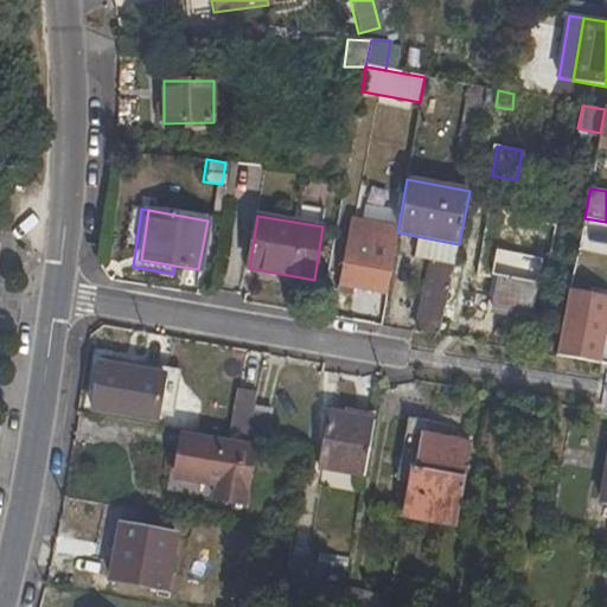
[(606,222),(585,218),(582,230),(605,234),(606,222)]
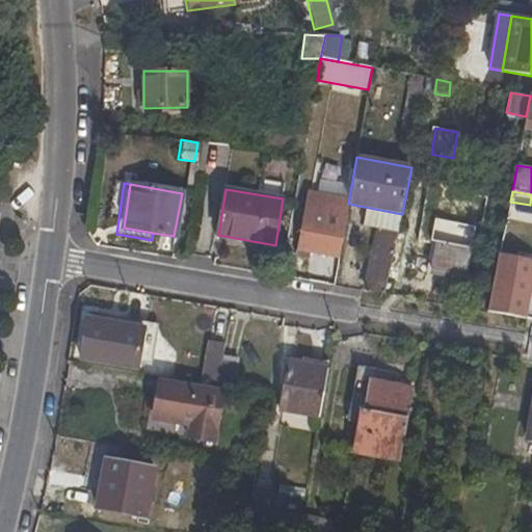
[(341,202),(308,194),(297,249),(329,256),(341,202)]
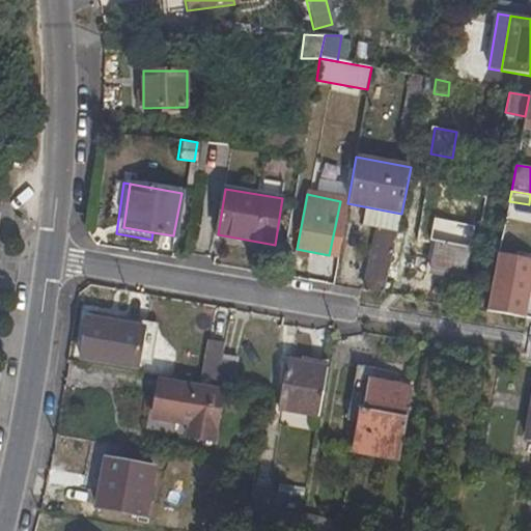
[(439,236),(439,240),(430,238),(427,256),(435,257),(431,275),(466,280),(471,248),(465,247),(467,236),(458,232),(459,227),(444,225),(443,238),(439,236)]
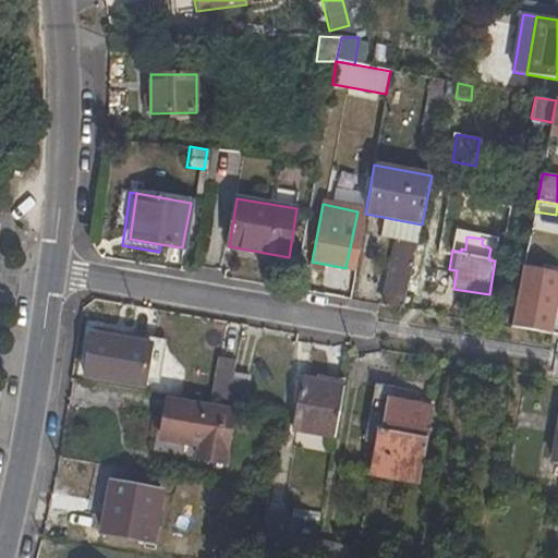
[(384,306),(403,311),(417,244),(398,240),(384,306)]
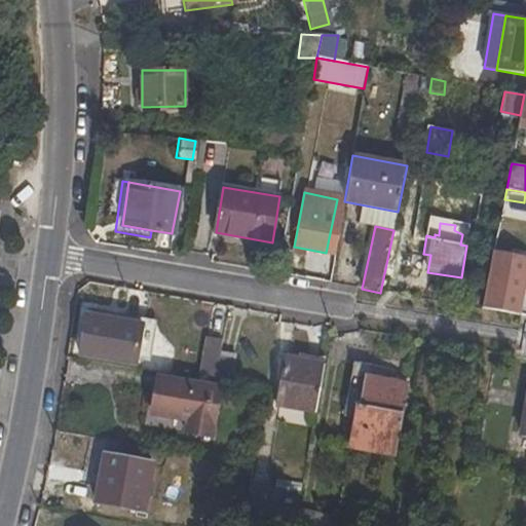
[(525,260),(495,255),(485,310),(521,316),(525,290),(525,260)]
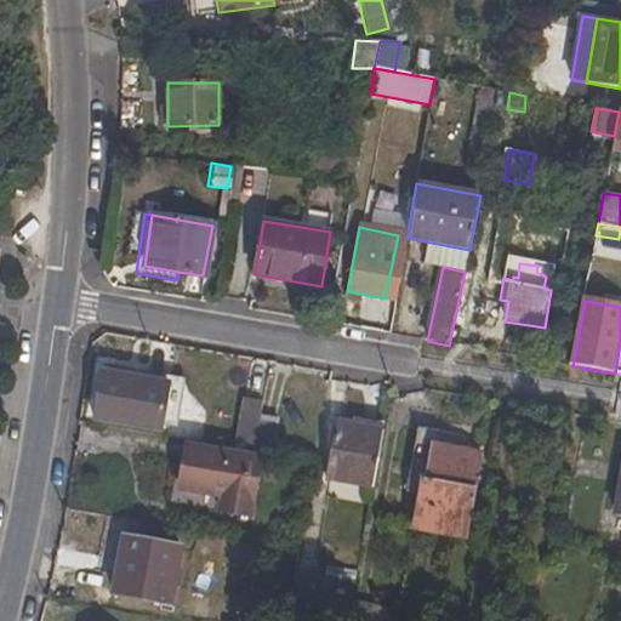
[(118,375),(167,383),(169,375),(119,365),(118,375)]
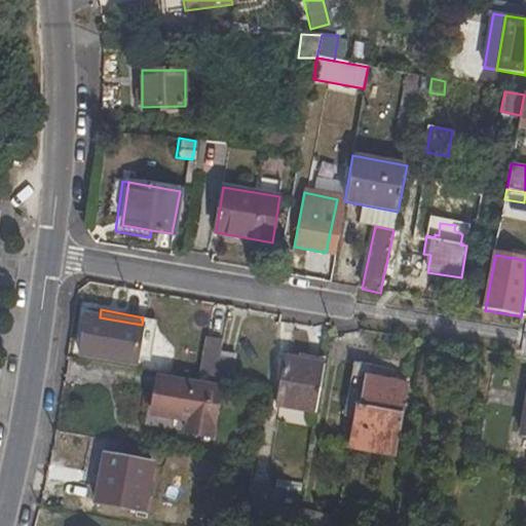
[(78,359),(135,368),(142,325),(100,317),(85,315),(78,359)]
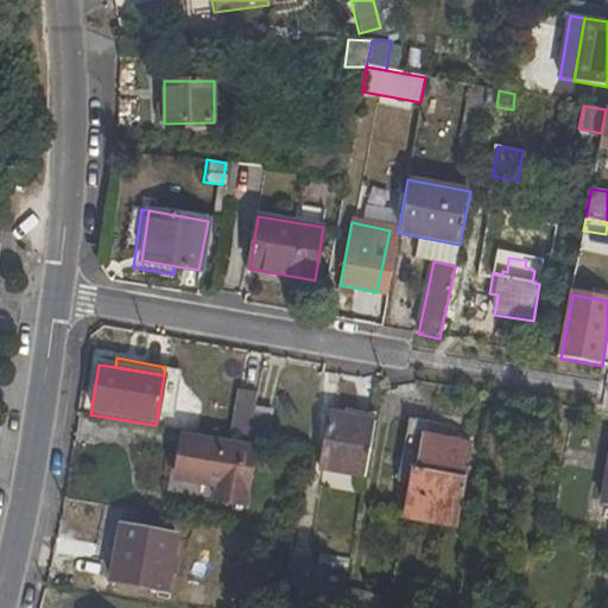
[(255,407),(258,394),(241,392),(233,439),(249,442),(255,407)]
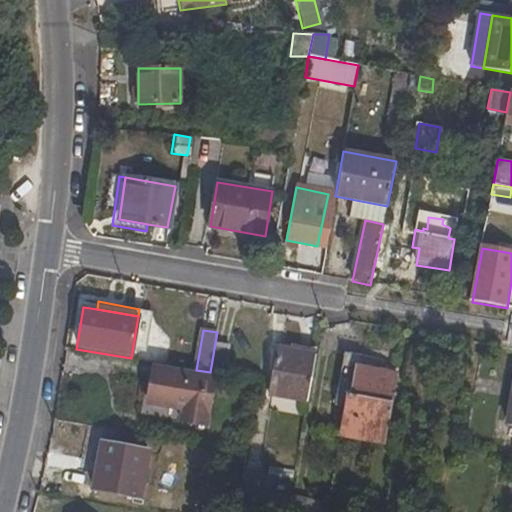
[(224,375),(230,345),(215,343),(210,372),(224,375)]
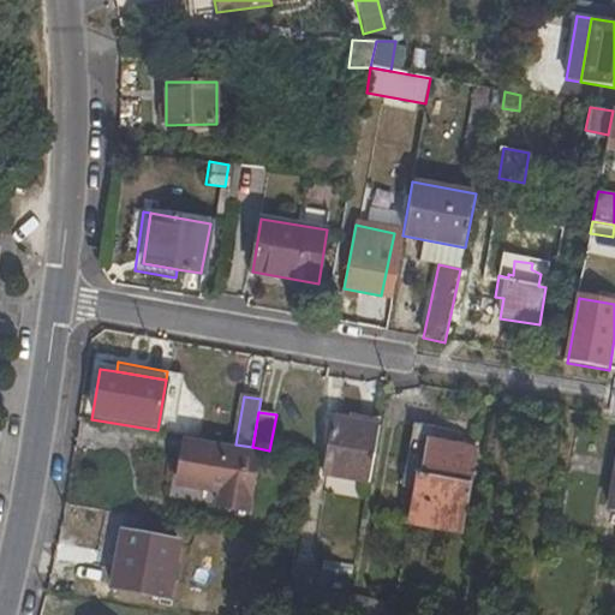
[(333,418),(323,475),(368,482),(378,419),(351,413),(350,422),(333,418)]
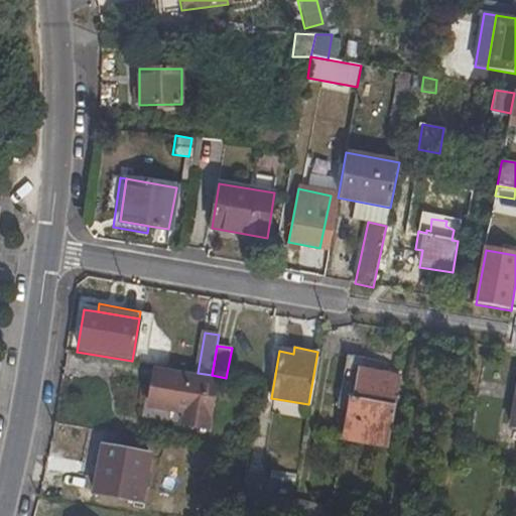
[(389,363),(346,355),(336,409),(348,411),(344,437),(387,445),(399,378),(386,376),(389,363)]
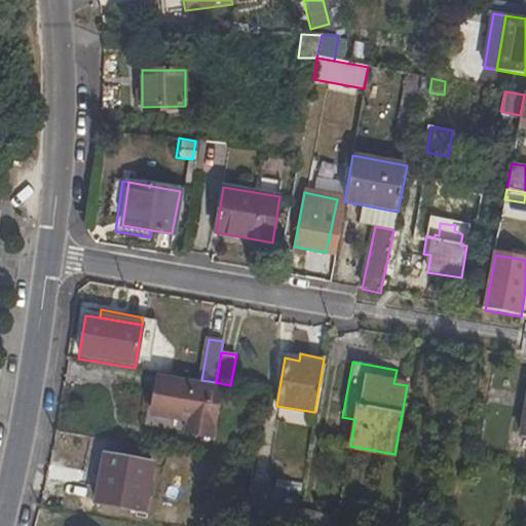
[(153,375),(149,398),(159,399),(162,377),(153,375)]
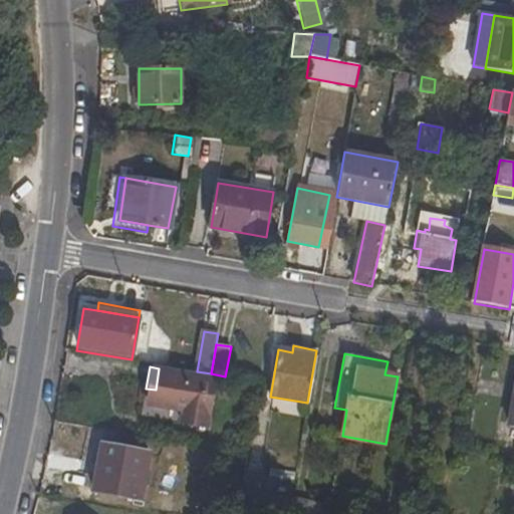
[(159,368),(156,390),(146,389),(141,421),(207,432),(215,379),(159,368)]
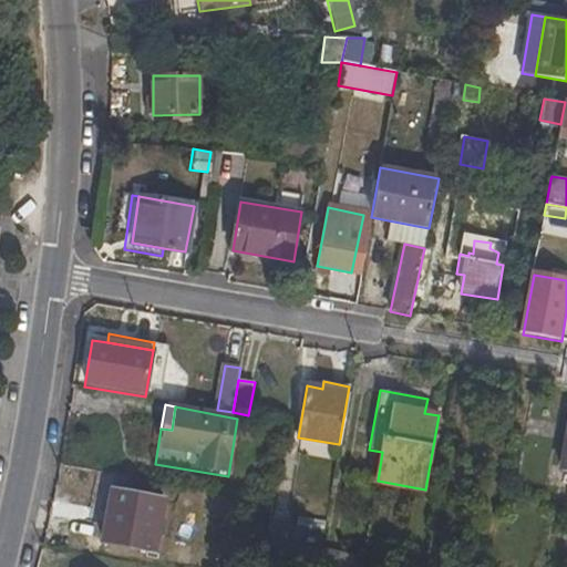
[(112,490),(105,524),(114,525),(120,491),(112,490)]
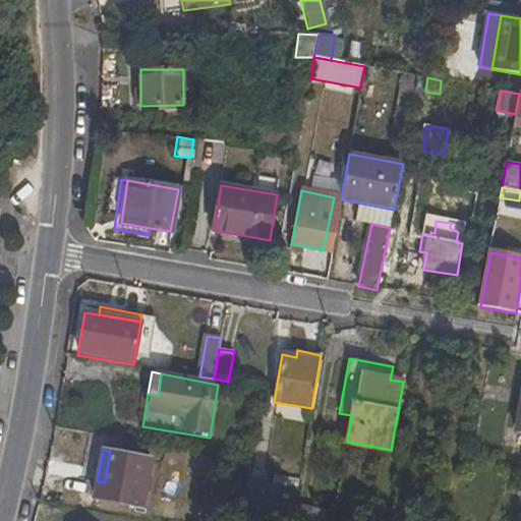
[(150,493),(152,478),(148,478),(151,459),(110,451),(105,482),(97,481),(94,499),(141,508),(145,491),(150,493)]
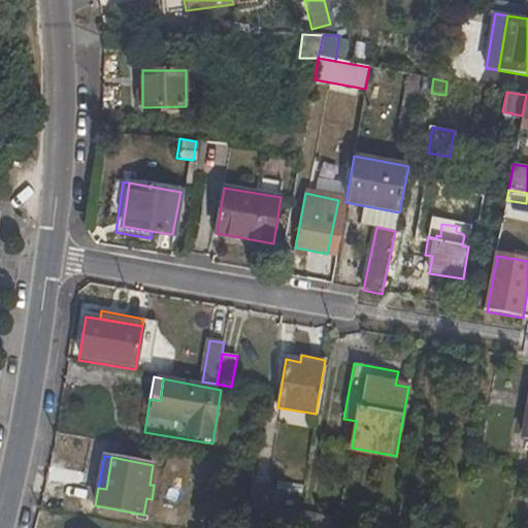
[(294,527),(298,510),(301,494),(251,486),(242,527),(294,527)]
